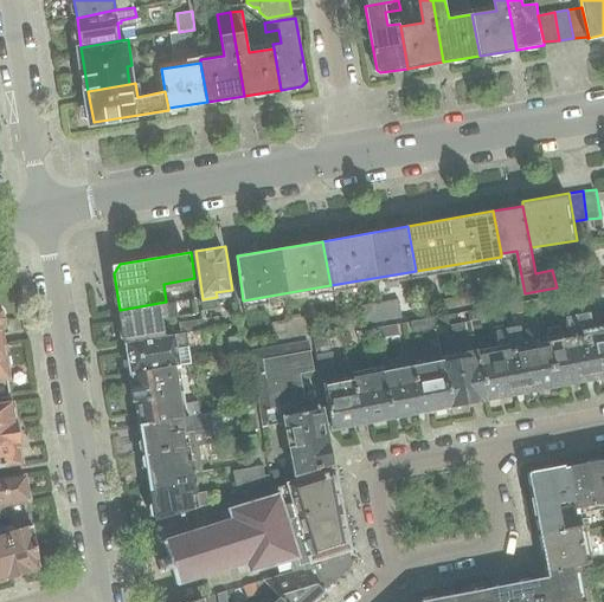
[(462,295),(444,298),(445,308),(463,304),(462,295)]
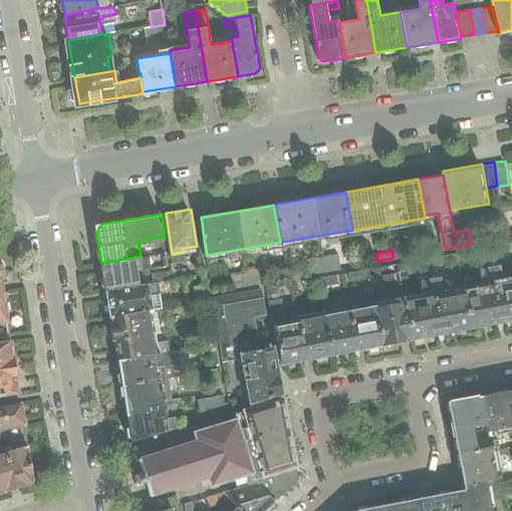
[(105,290),(108,290),(142,284),(139,269),(169,265),(168,252),(141,256),(101,263),(105,290)]
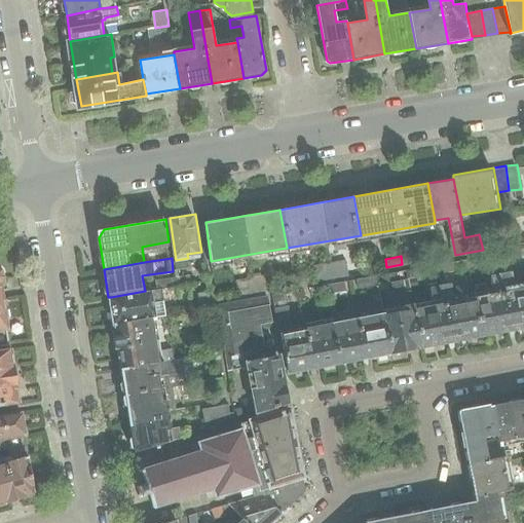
[(349,275),(346,259),(330,262),(333,278),(349,275)]
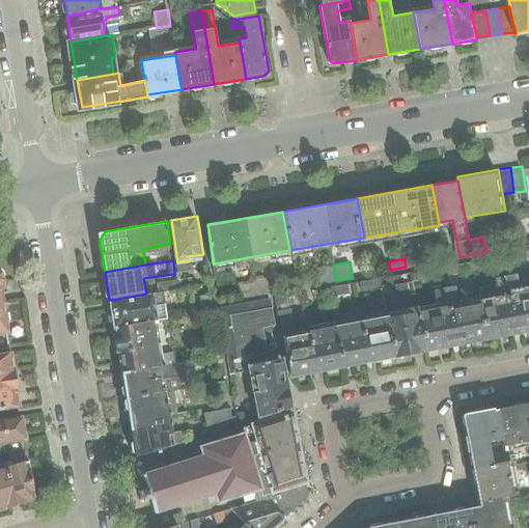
[(336,281),(333,265),(317,268),(319,284),(336,281)]
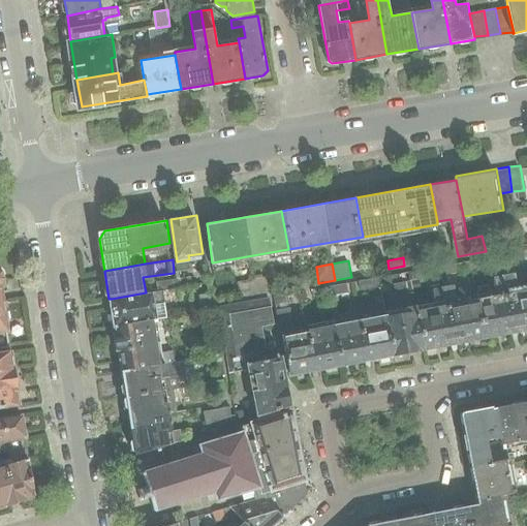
[(421,268),(410,270),(411,280),(420,278),(422,278),(421,268)]
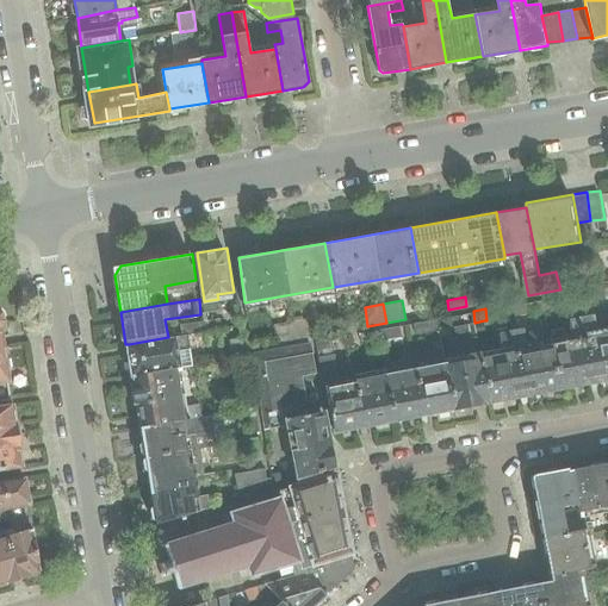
[(0,399),(13,398),(4,337),(11,333),(4,312),(0,311),(0,399)]
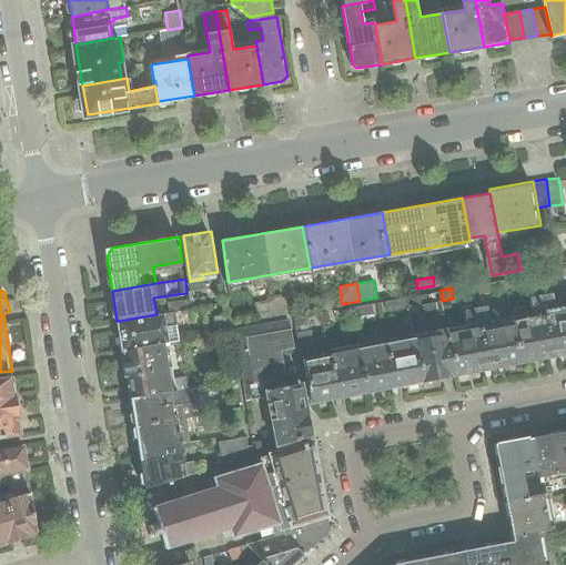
[(441,290),(408,296),(410,306),(424,304),(442,301),(441,290)]
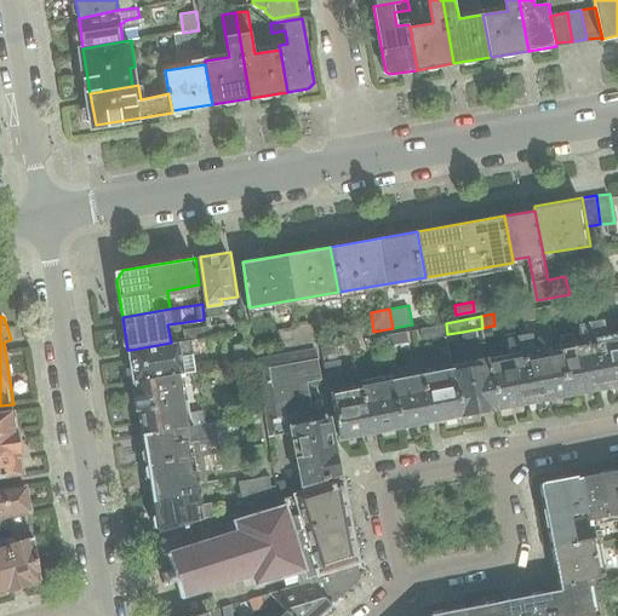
[(593,320),(606,384),(617,381),(617,337),(610,339),(605,317),(593,320)]
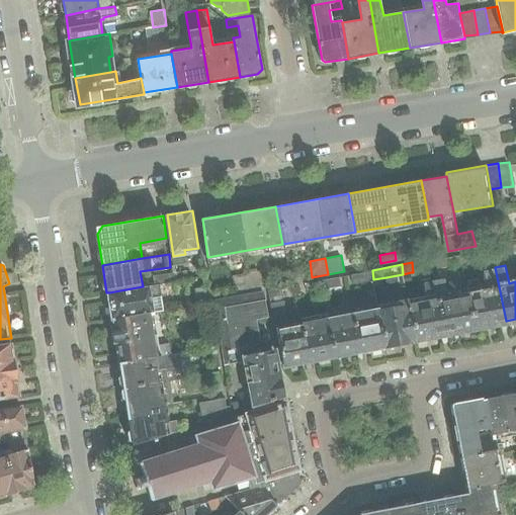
[(487,287),(468,291),(476,327),(506,321),(495,267),(485,269),(487,287)]
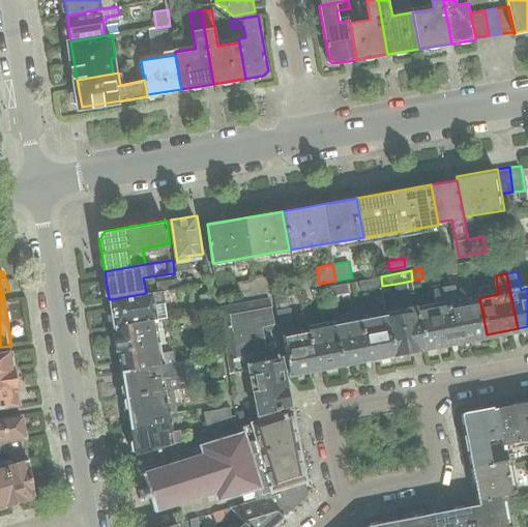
[(275,291),(272,275),(256,279),(259,293),(275,291)]
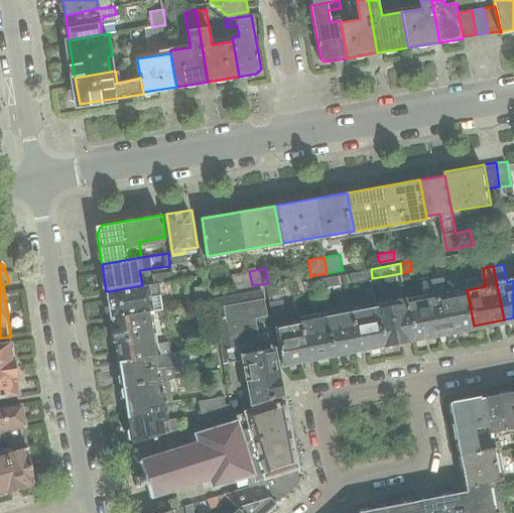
[(189,278),(188,269),(174,271),(175,280),(189,278)]
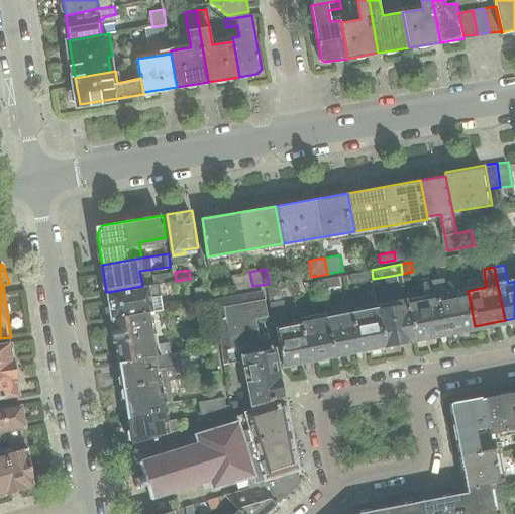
[(372,270),(351,274),(353,283),(373,279),(372,270)]
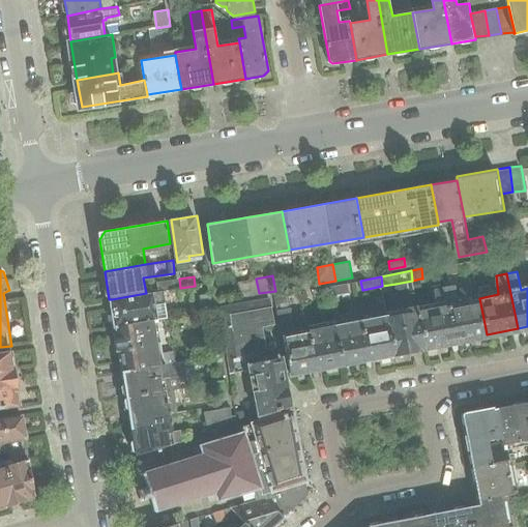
[(259,293),(256,279),(239,282),(242,296),(259,293)]
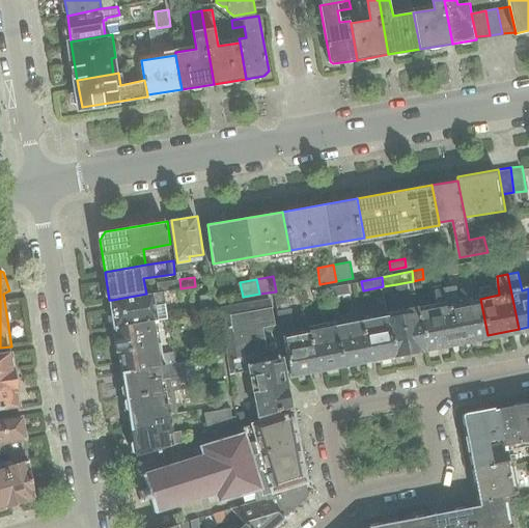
[(421,279),(413,281),(415,287),(423,286),(421,279)]
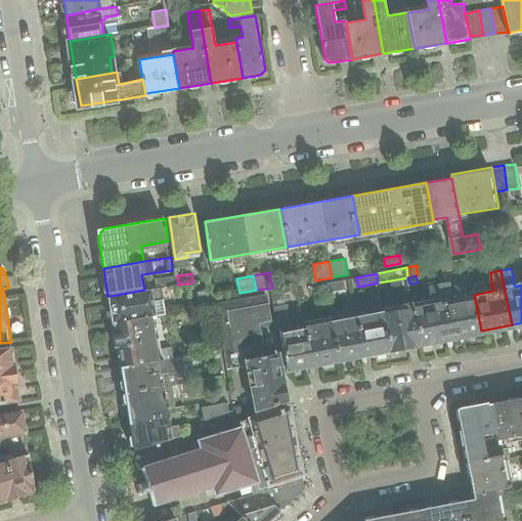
[(177,285),(175,276),(156,278),(157,288),(177,285)]
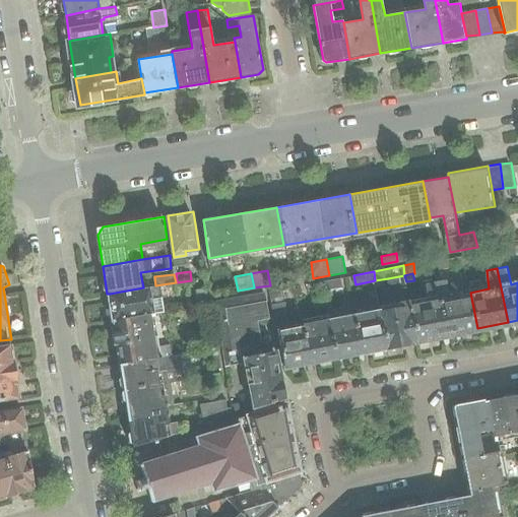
[(447,277),(437,279),(448,334),(477,328),(470,293),(451,296),(447,277)]
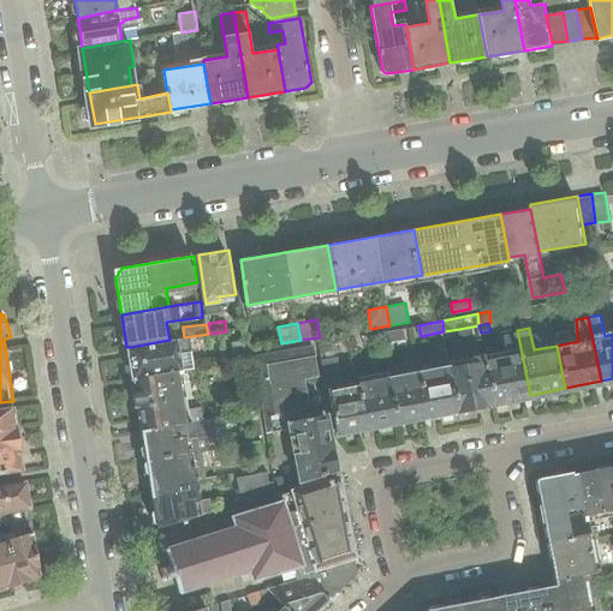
[(406,341),(404,329),(380,333),(382,346),(406,341)]
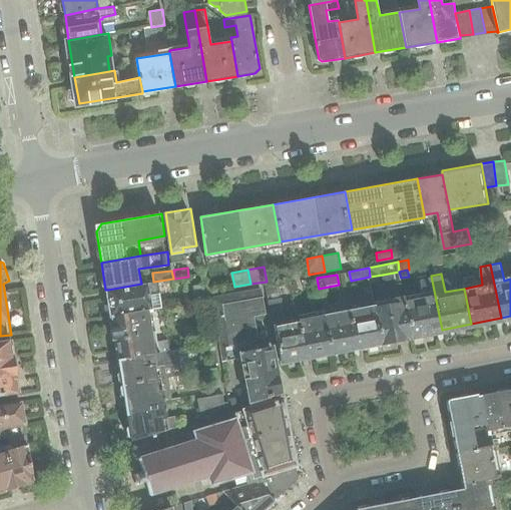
[(412,335),(442,330),(431,276),(421,278),(424,296),(405,299),(412,335)]
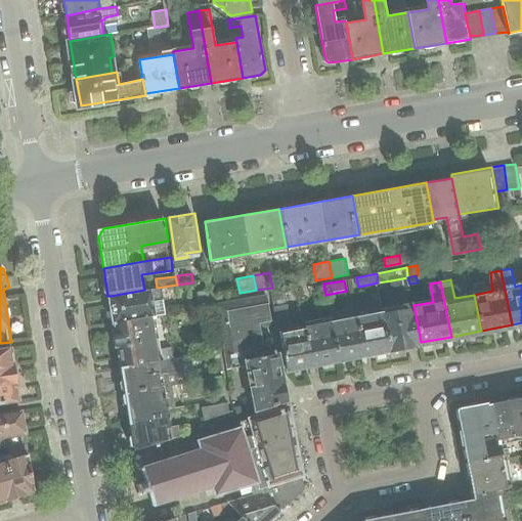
[(305,299),(325,295),(323,284),(303,288),(305,299)]
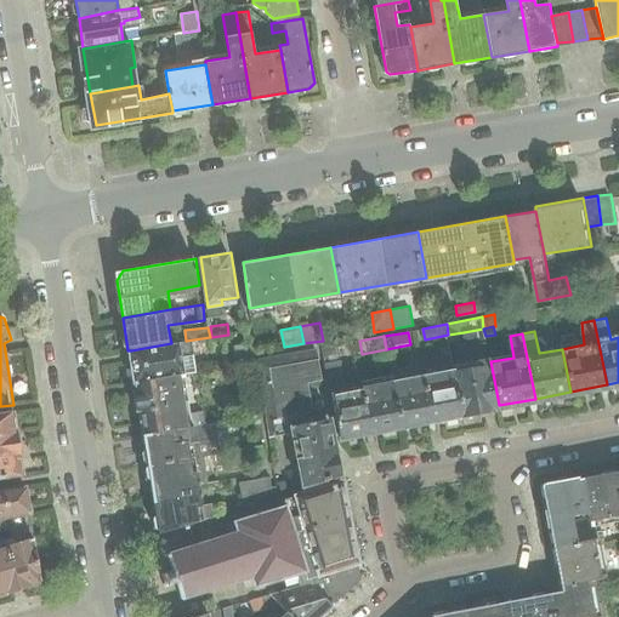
[(499,405),(490,361),(486,336),(472,338),(475,355),(478,359),(480,364),(455,369),(463,412),(499,405)]
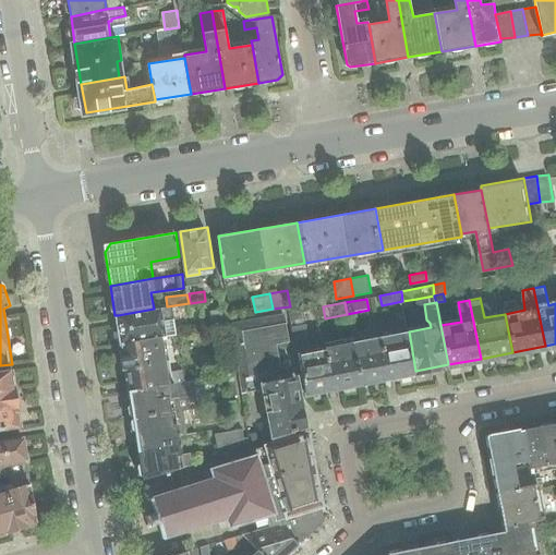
[(123,344),(124,344),(162,337),(166,336),(164,320),(174,317),(172,306),(154,309),(118,315),(119,327),(118,332),(119,337),(123,340),(123,344)]
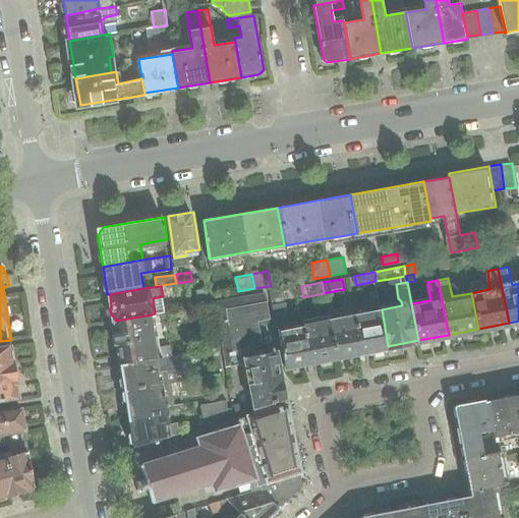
[(210,300),(208,288),(198,289),(200,302),(210,300)]
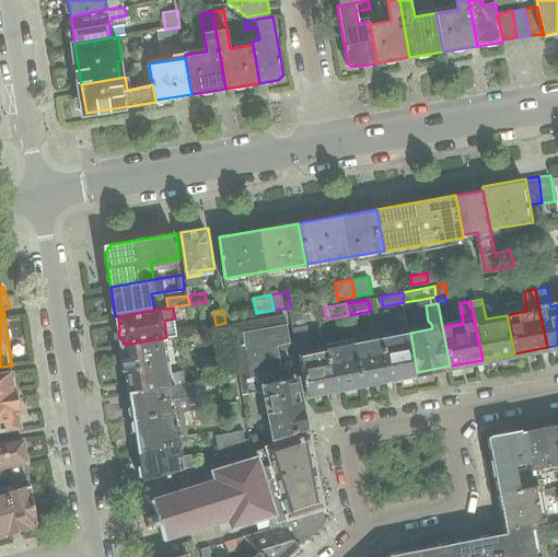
[(312,345),(305,311),(292,313),(299,347),(312,345)]
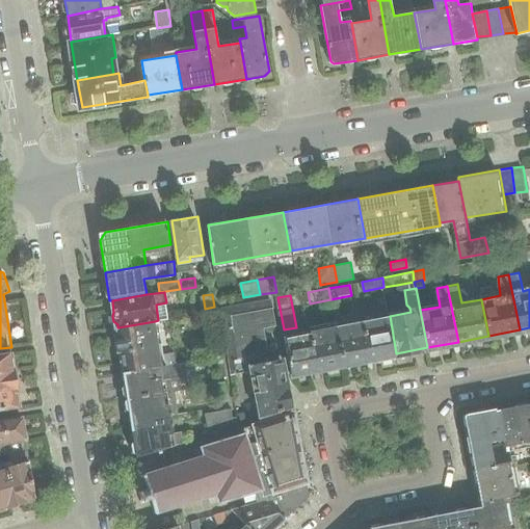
[(260,300),(265,326),(276,324),(271,298),(260,300)]
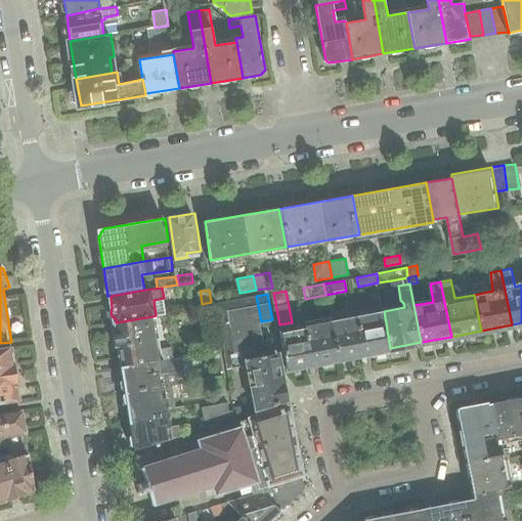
[(279,352),(267,354),(261,321),(256,296),(218,303),(227,368),(247,364),(255,411),(289,401),(279,352)]
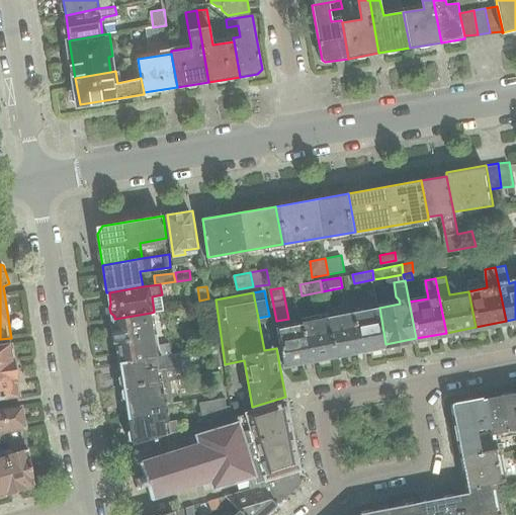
[(361,349),(385,344),(379,308),(354,312),(361,349)]
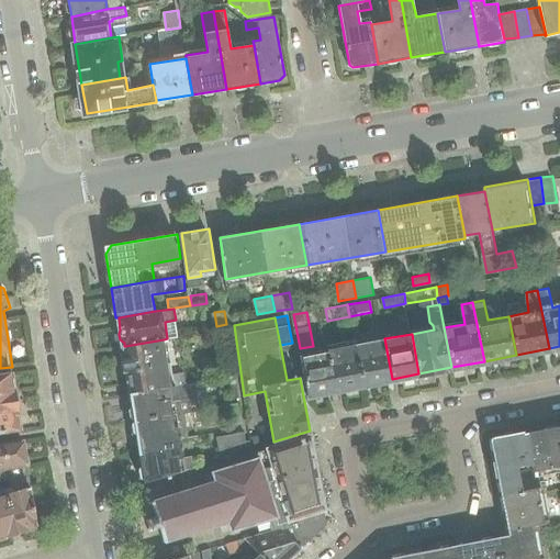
[(364,384),(392,379),(384,338),(356,344),(364,384)]
